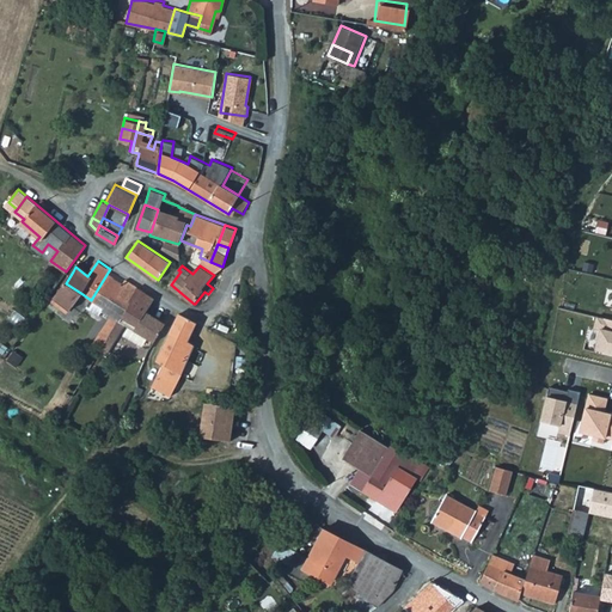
[(104,308),(103,311),(118,320),(140,287),(127,279),(124,282),(108,273),(91,300),(104,308)]
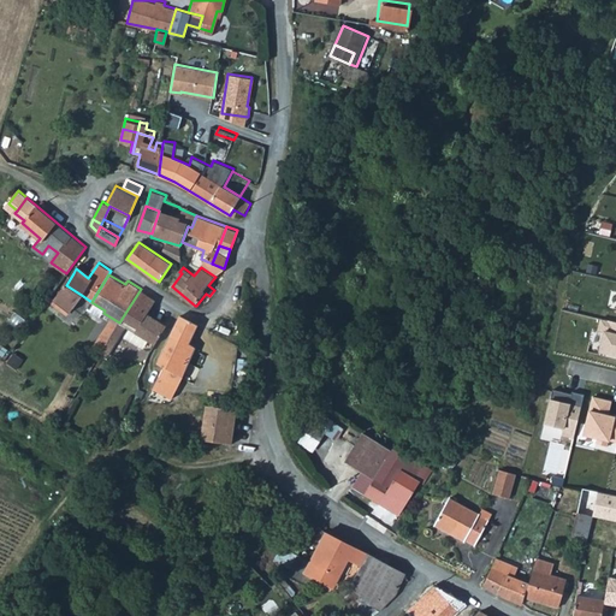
[(54,301),(72,313),(83,296),(66,285),(54,301)]
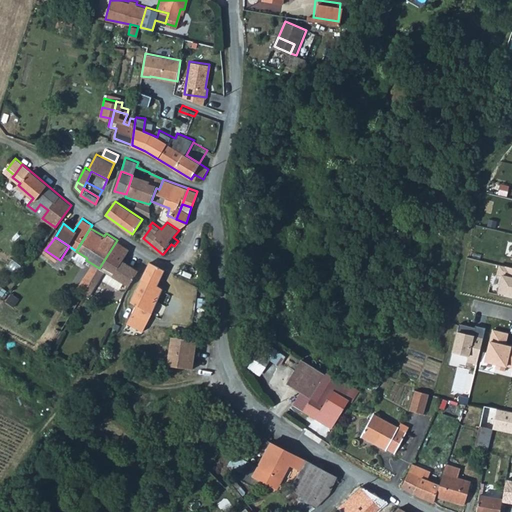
[(117,240),(99,268),(129,286),(139,270),(124,260),(131,249),(117,240)]
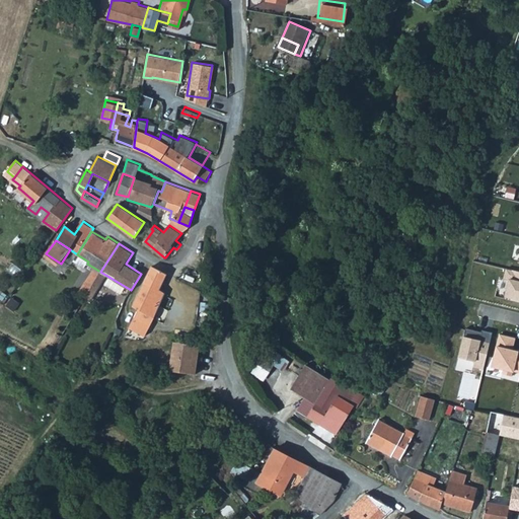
[(84,268),(87,264),(88,262),(77,254),(73,261),(84,268)]
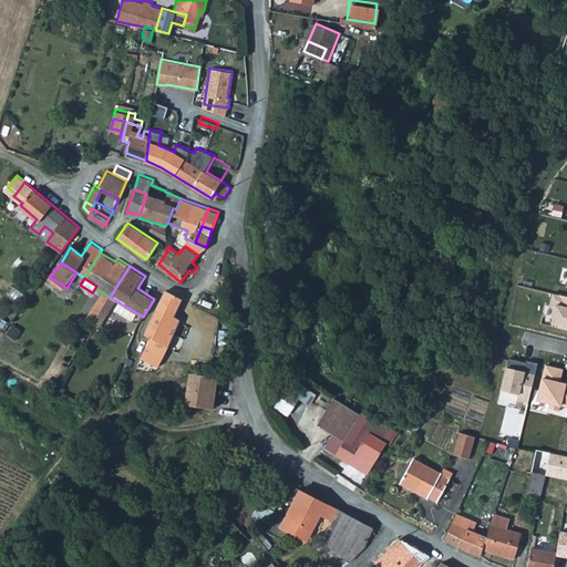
[(145,332),(153,337),(142,357),(160,367),(178,331),(181,332),(186,323),(175,317),(184,299),(166,289),(145,332)]
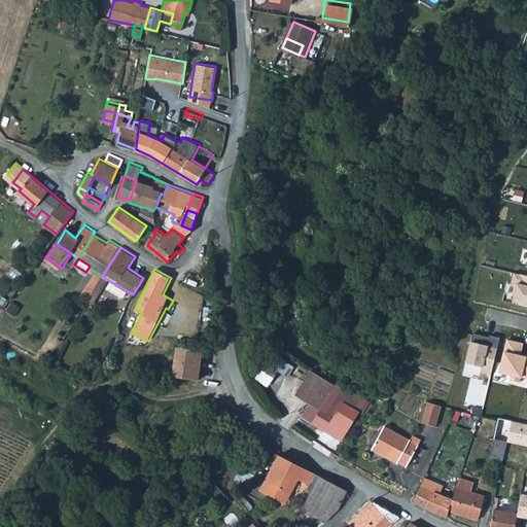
[(526,274),(513,272),(510,283),(515,284),(511,301),(526,304),(526,274)]
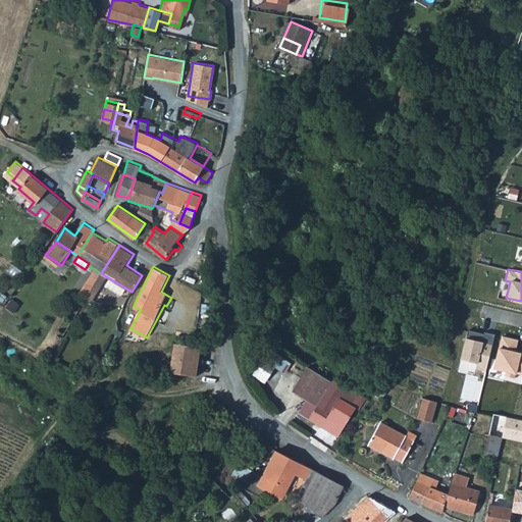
[(93,295),(99,299),(103,294),(96,290),(93,295)]
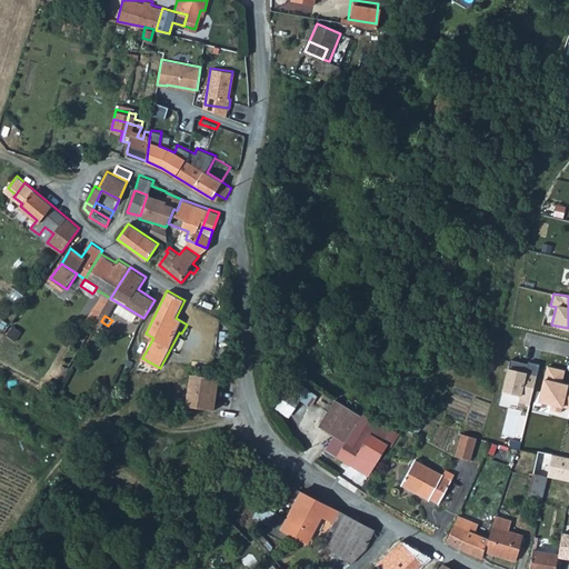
[(527,363),(509,360),(502,391),(520,395),(519,402),(530,405),(539,365),(528,361),(527,363)]
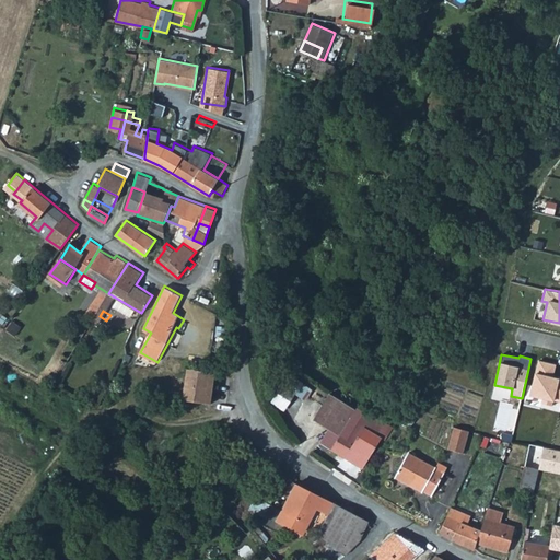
[(557,364),(538,359),(531,394),(544,397),(543,403),(551,405),(552,399),(559,400),(559,375),(555,374),(557,364)]
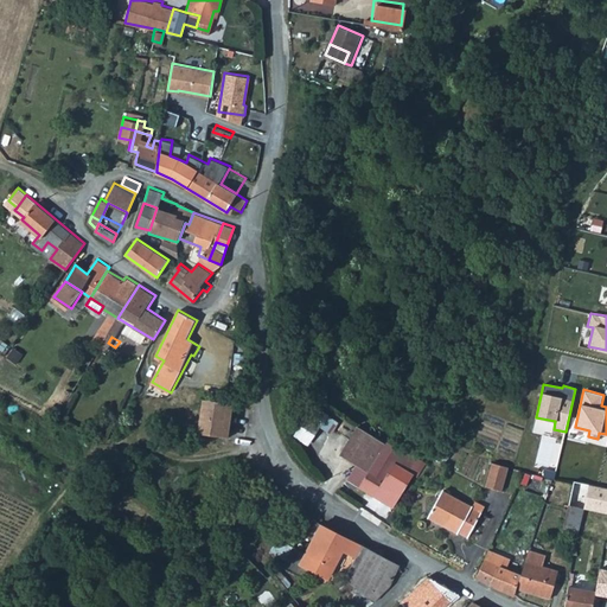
[(203,400),(198,434),(230,439),(235,404),(203,400)]
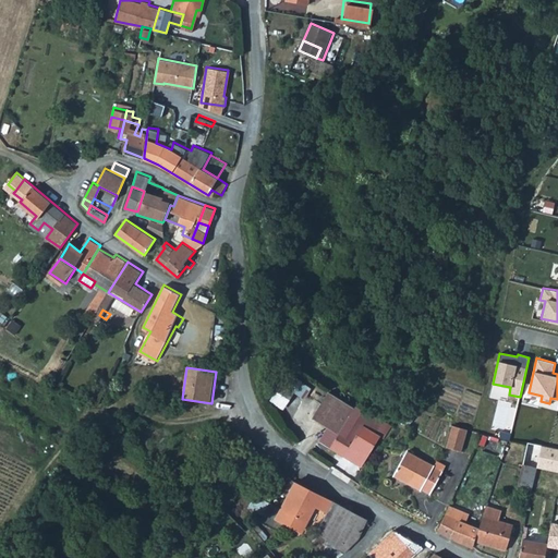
[(300,398),(302,398),(307,385),(293,379),(288,392),(277,387),(270,403),(293,413),(300,398)]
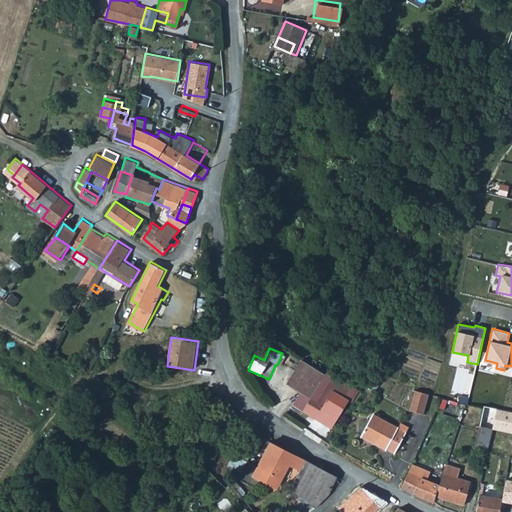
[(298,369),(331,390),(332,387),(345,394),(351,384),(336,376),(325,370),(324,372),(309,362),(306,366),(298,369)]
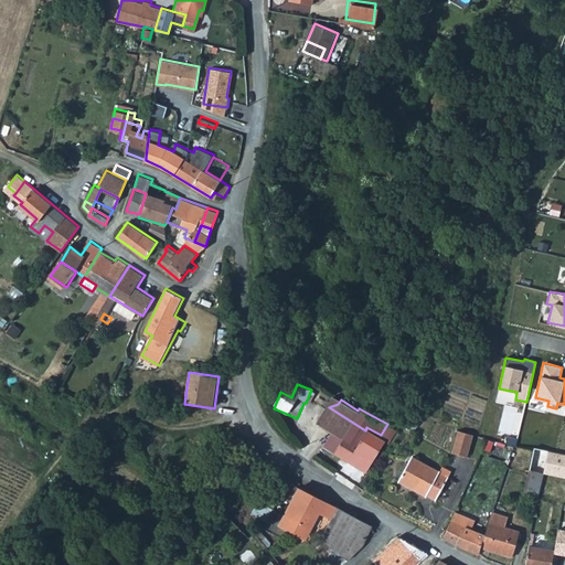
[(348,458),(365,430),(329,407),(322,409),(316,422),(342,437),(334,450),(348,458)]
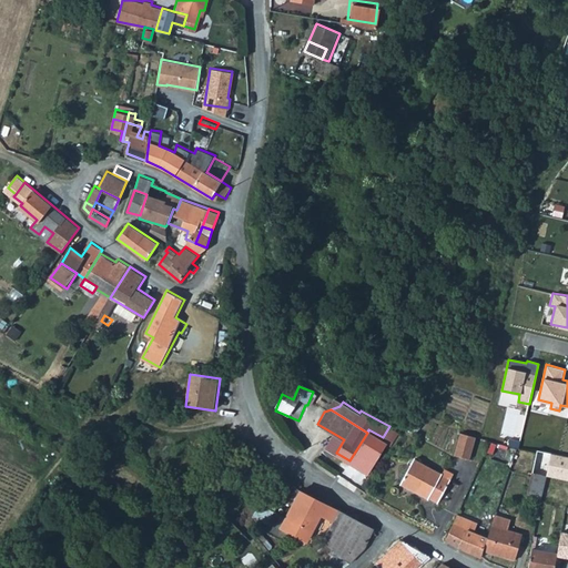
[(474,437),(459,433),(454,449),(469,454),(474,437)]
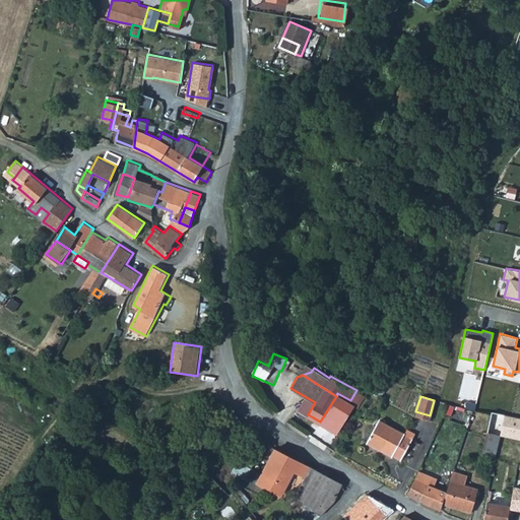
[(400,457),(411,438),(402,433),(403,432),(378,417),(366,439),(391,453),(392,452),(400,457)]
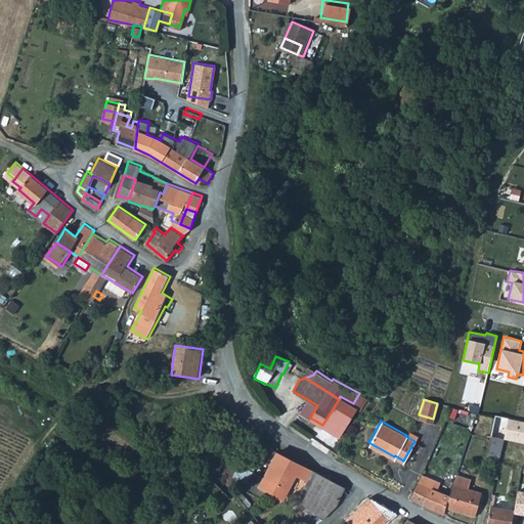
[(484,456),(498,460),(503,436),(489,433),(484,456)]
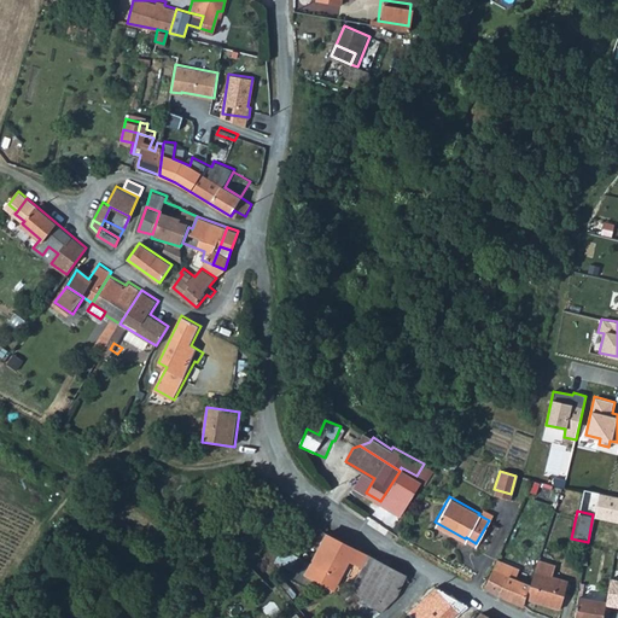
[(299,551),(289,571),(310,584),(327,567),(333,571),(350,541),(328,530),(313,558),(299,551)]
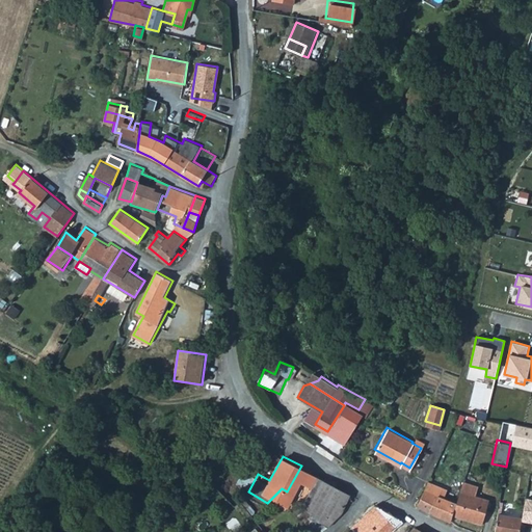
[(301,466),(287,491),(309,504),(307,509),(331,531),(350,495),(301,466)]
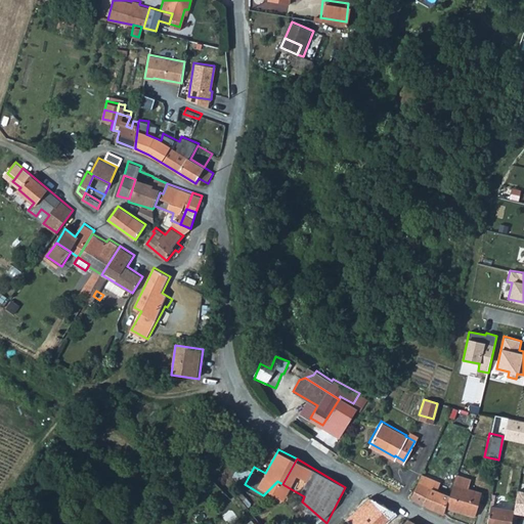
[(233,475),(243,481),(249,472),(239,466),(233,475)]
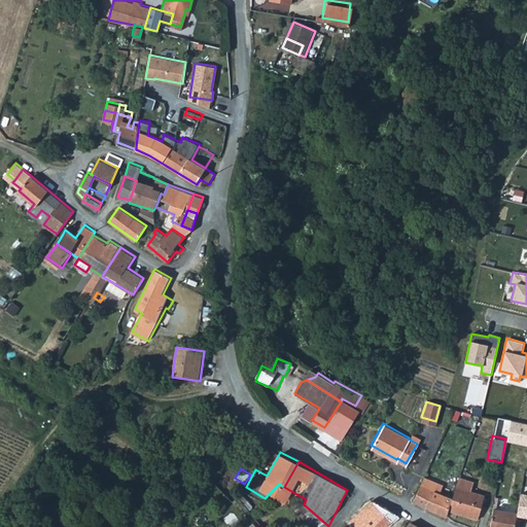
[(478,517),(485,494),(470,490),(473,480),(457,476),(452,496),(449,510),(478,517)]
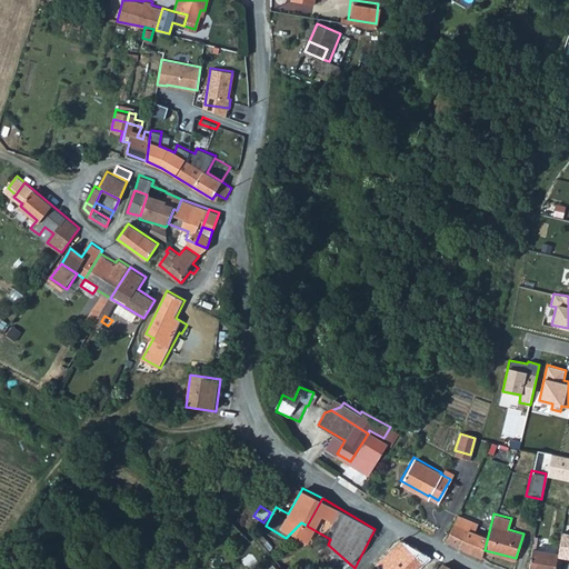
[(446,539),(480,556),(488,536),(453,522),(446,539)]
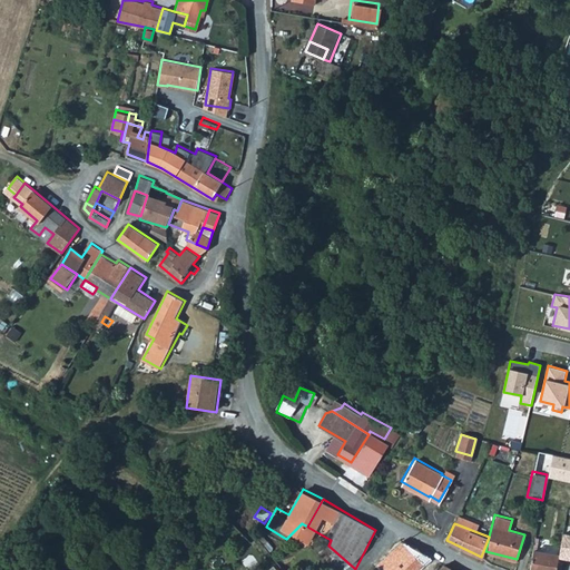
[(400,539),(375,563),(382,569),(416,569),(433,556),(400,539)]
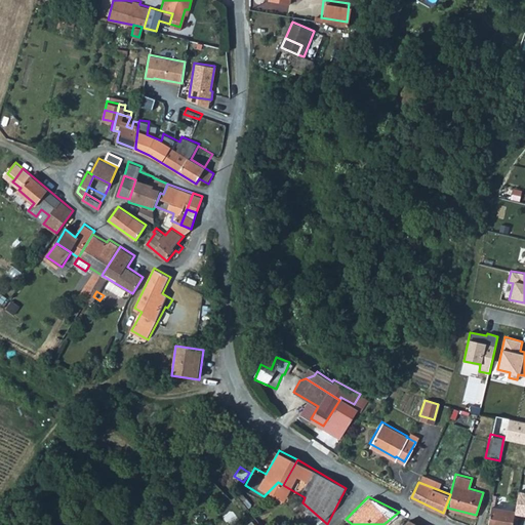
[(516,509),(493,505),(488,524),(489,524),(512,524),(515,513),(516,509)]
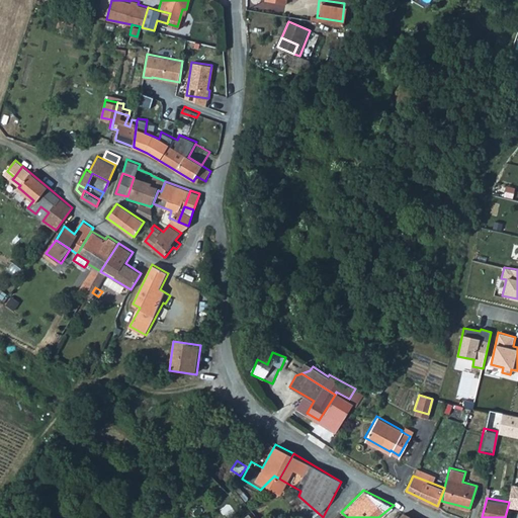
[(517,517),(517,507),(508,506),(505,517),(517,517)]
